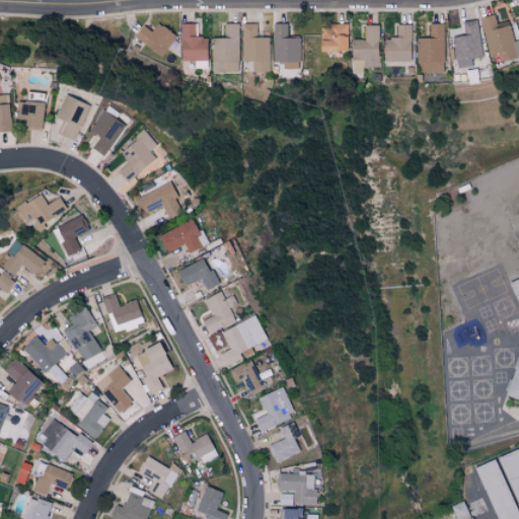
[(480,17),(491,62),(518,56),(518,48),(517,40),(514,41),(510,21),(497,24),(494,14),(480,17)]
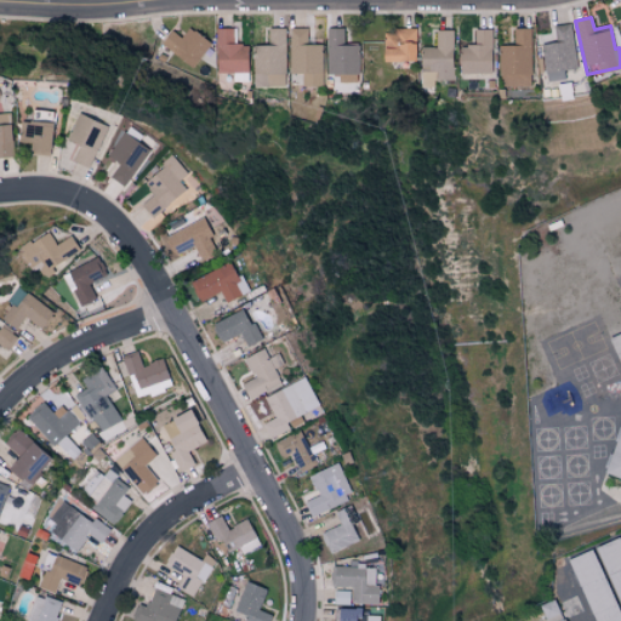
[(553,26),(554,44),(541,44),(545,81),(565,79),(564,70),(575,69),(571,24),(553,26)]
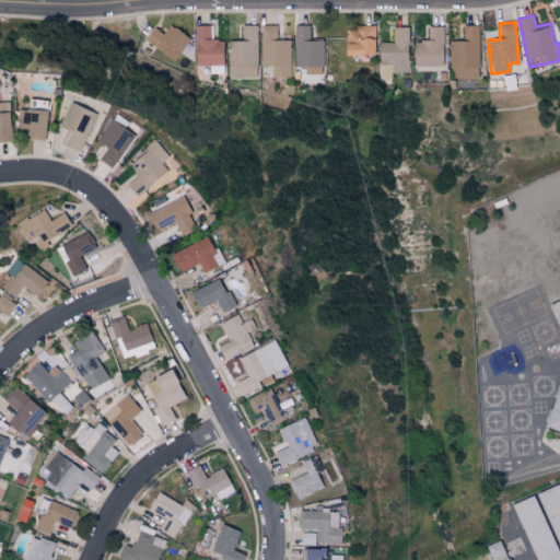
[(173,60),(189,38),(170,24),(163,34),(153,26),(143,41),(173,60)]
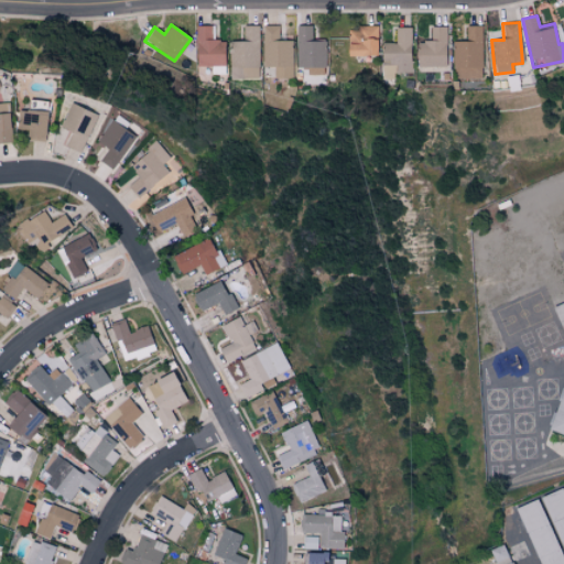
[(195,26),(196,67),(224,66),(224,40),(212,40),(212,25),(195,26)]
